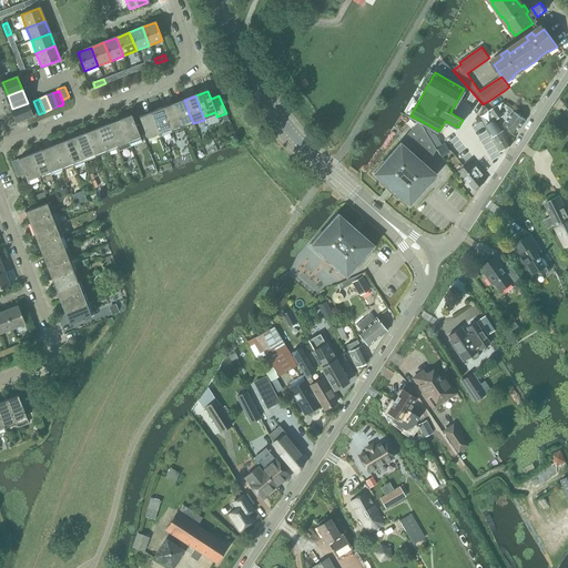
[(184,100),(173,104),(181,125),(192,121),(184,100)]
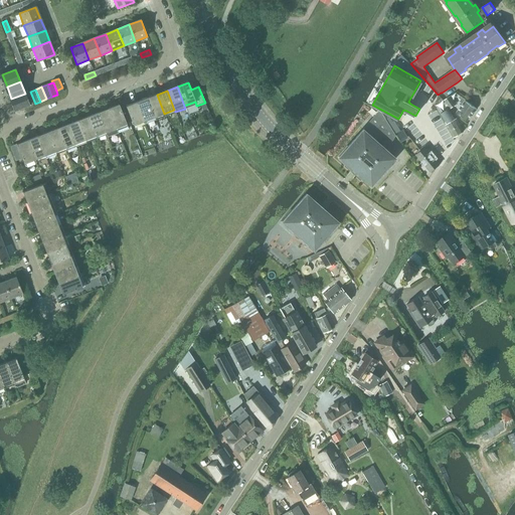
[(29,106),(35,104),(30,92),(25,94),(29,106)]
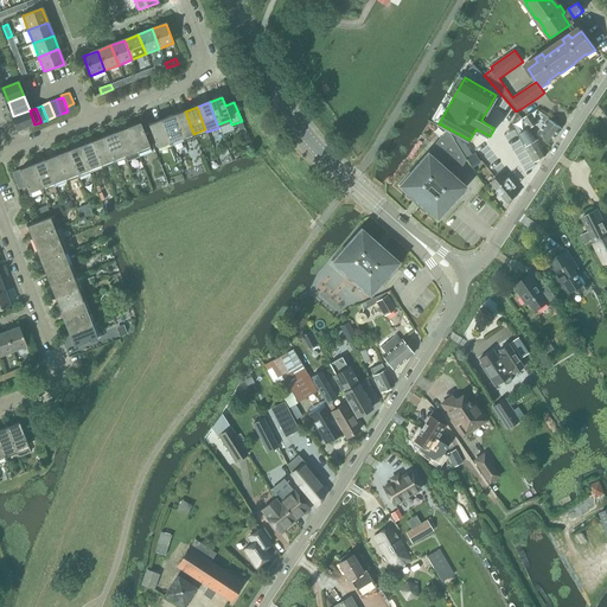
[(19,131),(34,125),(30,110),(13,116),(19,131)]
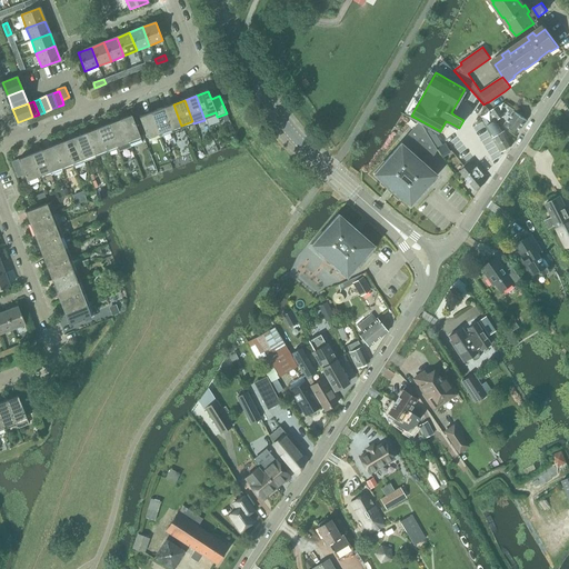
[(173,105),(162,108),(171,130),(181,126),(173,105)]
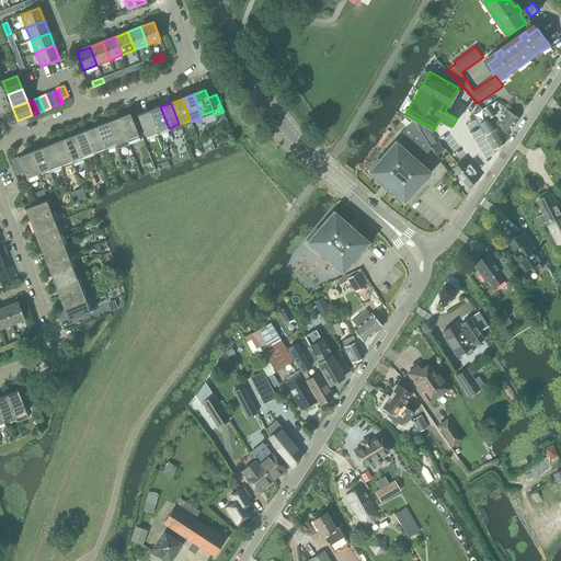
[(491,104),(484,109),(484,110),(491,118),(497,114),(491,104)]
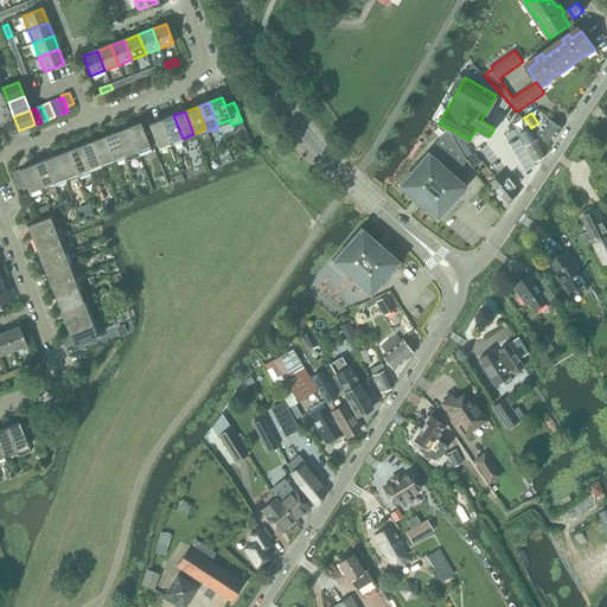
[(173,115),(161,121),(170,144),(183,139),(173,115)]
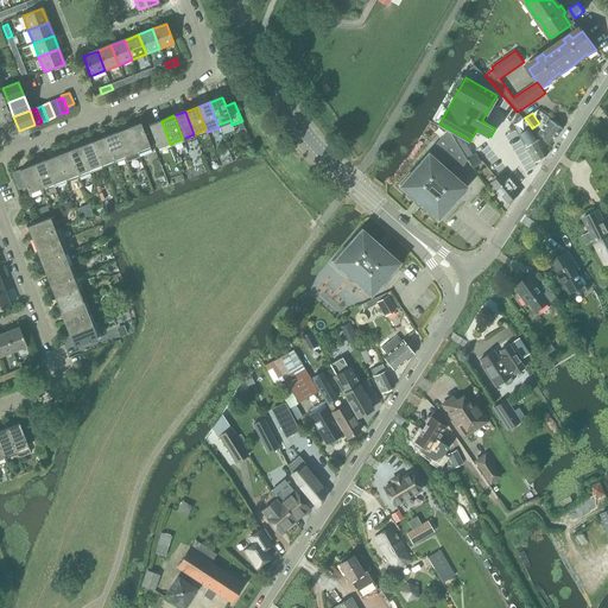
[(553,141),(562,128),(563,128),(550,119),(540,133),(553,141)]
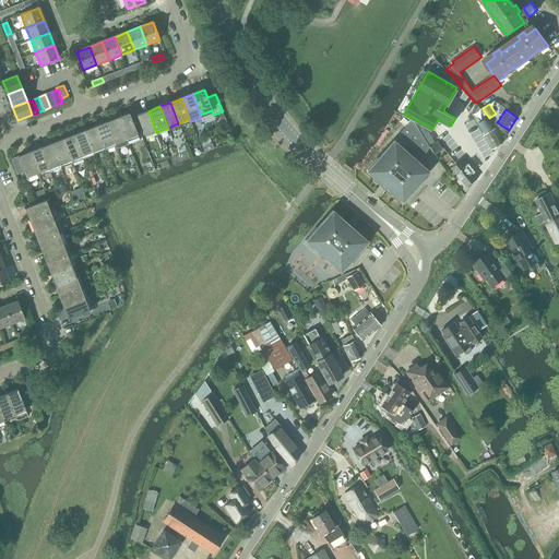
[(149,111),(137,116),(138,118),(145,137),(156,132),(149,111)]
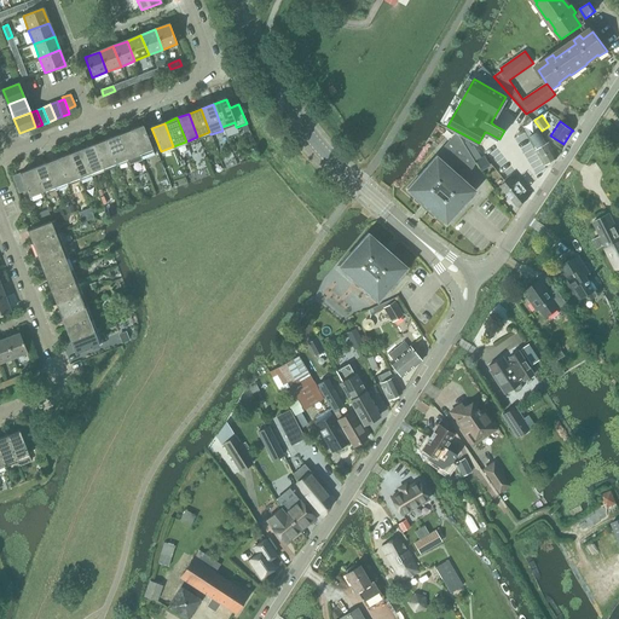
[(143,126),(131,131),(139,154),(142,160),(155,155),(152,149),(143,126)]
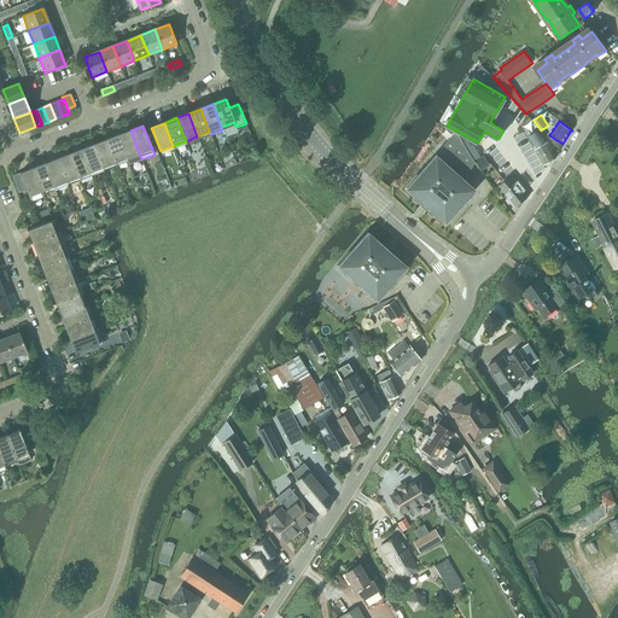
[(130,130),(118,135),(127,158),(129,164),(141,159),(139,153),(130,130)]
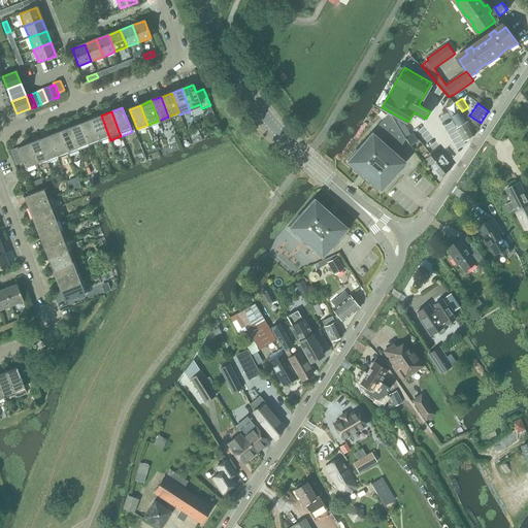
[(465,140),(475,135),(467,122),(466,123),(460,111),(452,117),(459,127),(457,128),(465,140)]
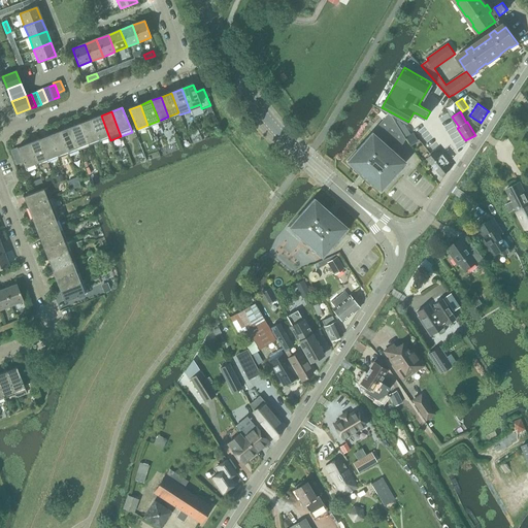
[(101,116),(91,120),(98,139),(108,135),(101,116)]
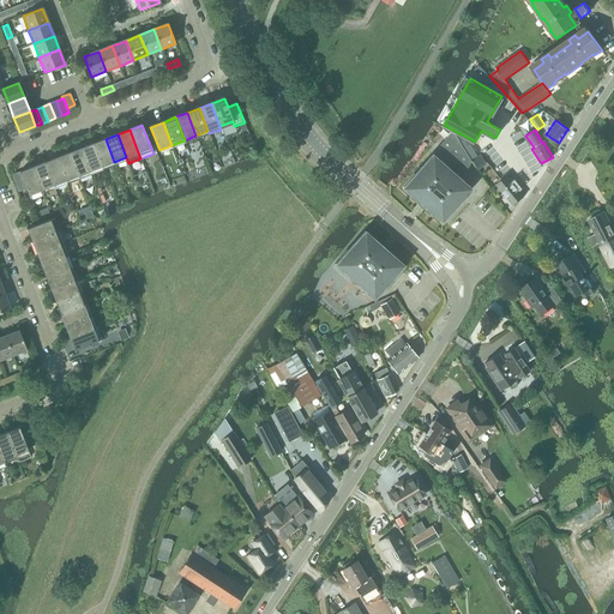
[(450,136),(441,145),(467,168),(473,162),(467,151),(450,136)]
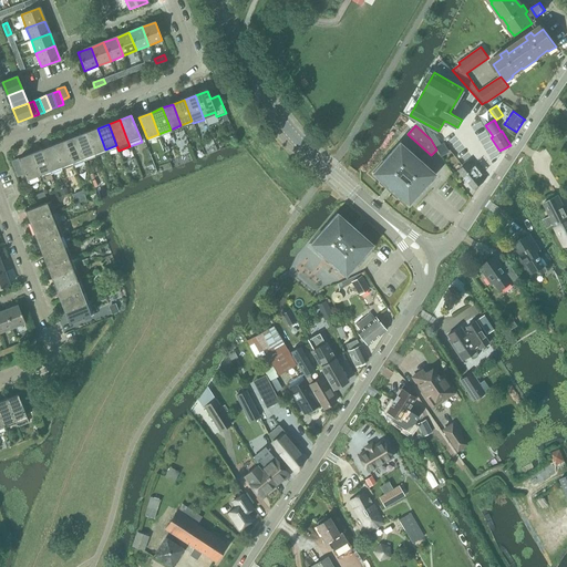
[(98,129),(85,133),(94,154),(105,150),(98,129)]
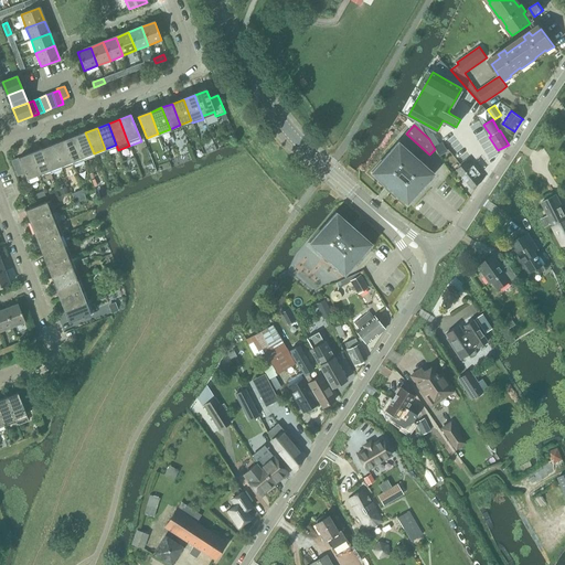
[(85,132),(74,137),(83,158),(94,153),(85,132)]
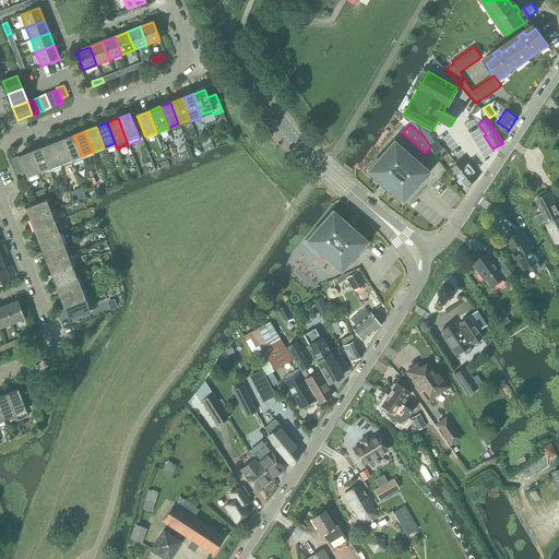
[(73,135),(62,140),(71,161),(73,166),(84,162),(82,156),(73,135)]
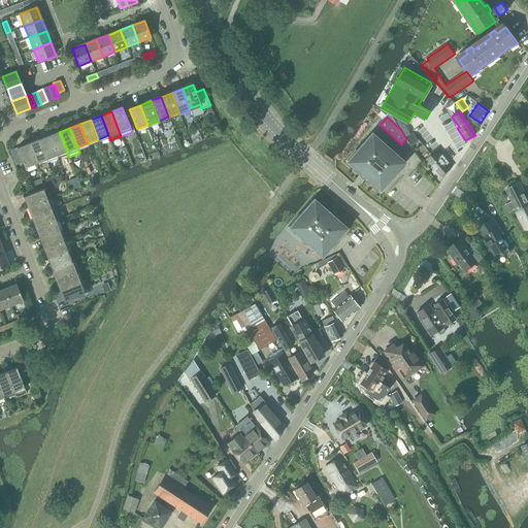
[(59,132),(48,136),(57,156),(67,152),(59,132)]
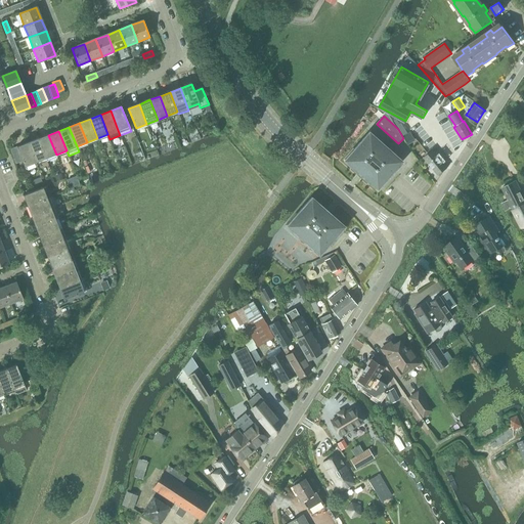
[(377,189),(402,161),(368,132),(344,161),(377,189)]
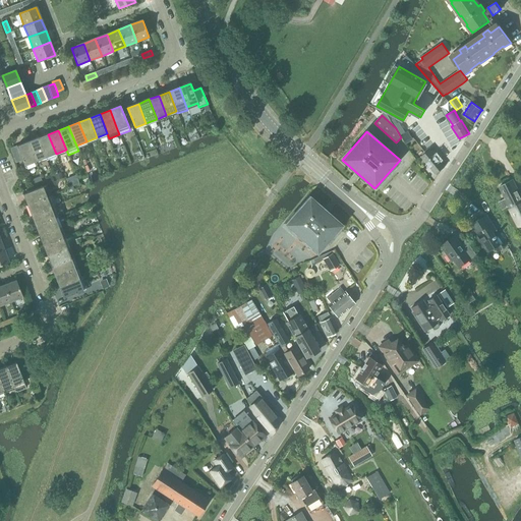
[(406,132),(401,135),(404,141),(410,138),(406,132)]
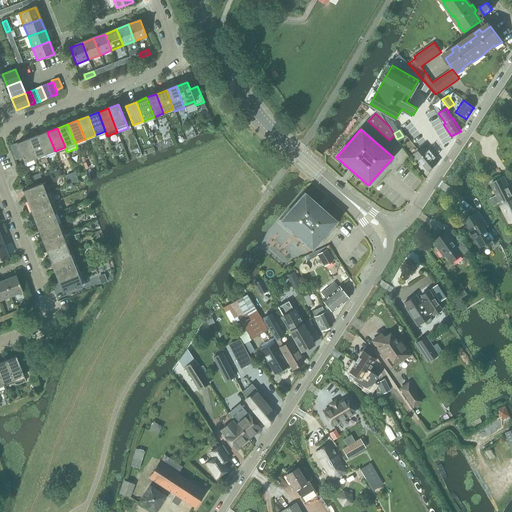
[(47,132),(37,136),(45,155),(55,151),(47,132)]
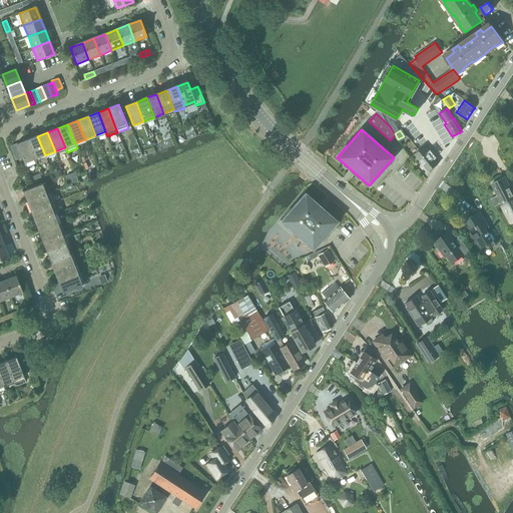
[(37,136),(27,140),(35,159),(45,155),(37,136)]
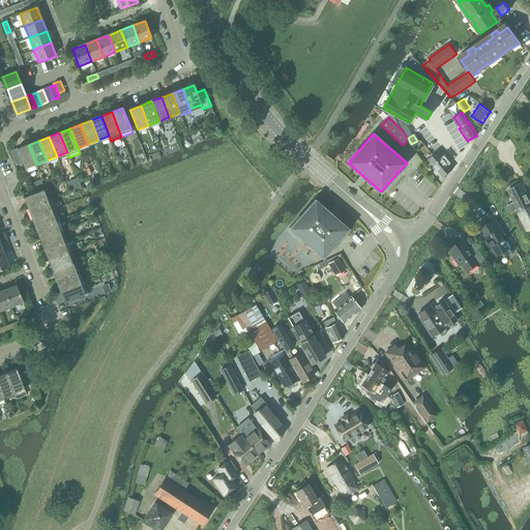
[(28,145),(18,149),(25,169),(36,165),(28,145)]
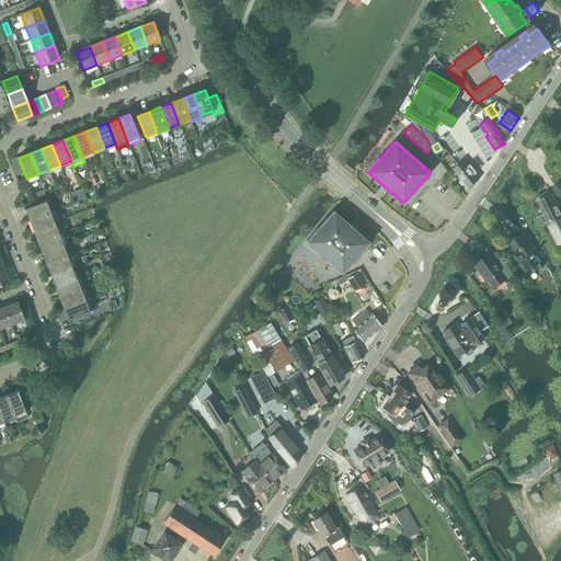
[(468,187),(478,180),(464,161),(454,169),(468,187)]
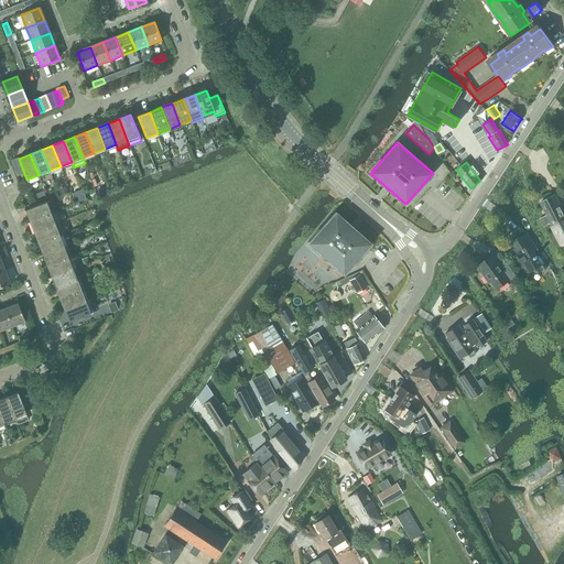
[(68,193),(66,186),(60,188),(62,195),(68,193)]
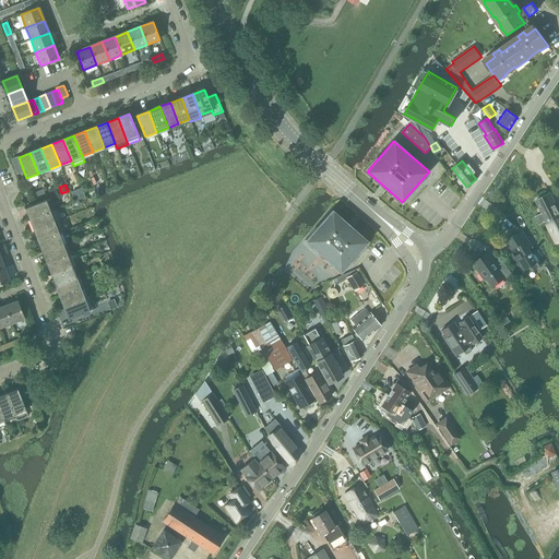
[(558,209),(551,193),(536,201),(543,213),(535,217),(539,225),(546,222),(547,224),(545,224),(556,246),(558,244),(558,209)]
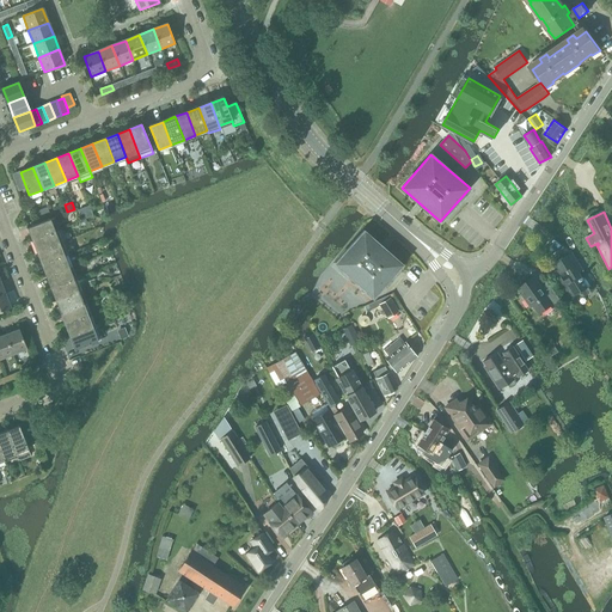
[(50,219),(28,228),(32,240),(55,232),(50,219)]
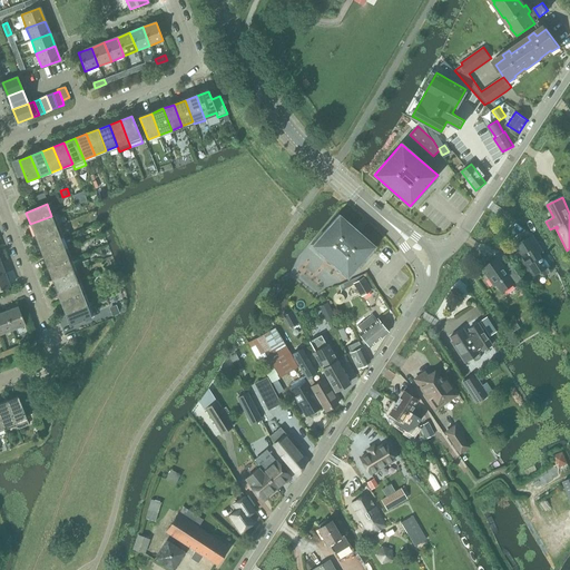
[(51,216),(30,224),(35,236),(56,227),(61,225),(57,214),(51,216)]
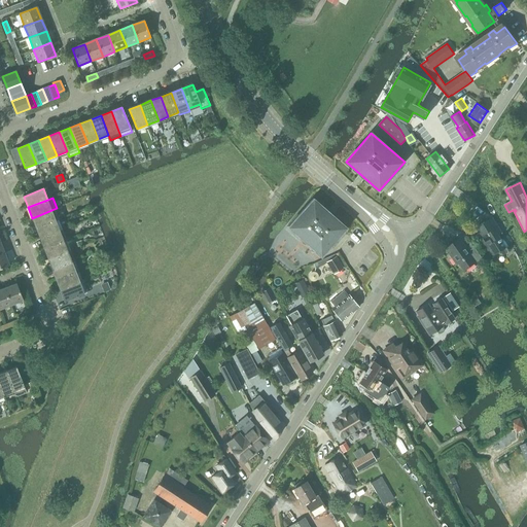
[(321,256),(346,227),(313,199),(288,227),(321,256)]
